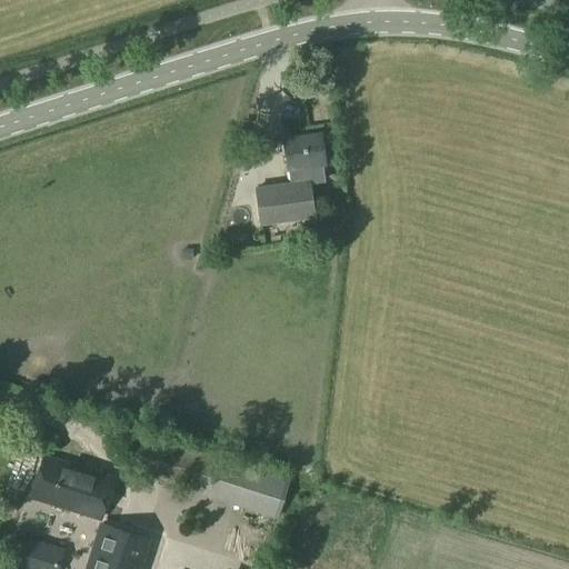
[(291,183),(256,190),(261,225),(261,226),(289,221),(315,217),(309,182),(322,179),(320,165),(323,163),(319,135),(282,141),(287,169),(289,169),(291,183)]
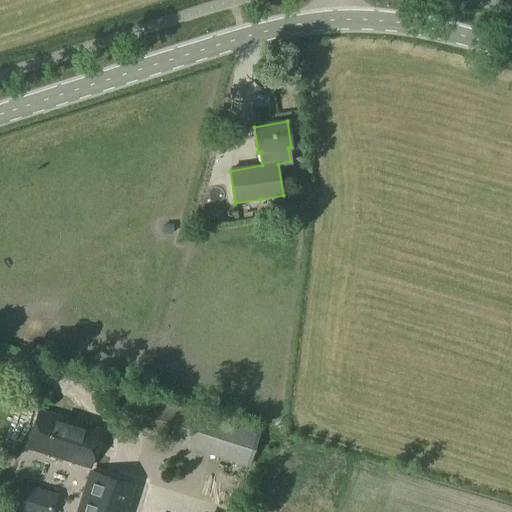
[(129,423),(127,429),(249,468),(261,433),(139,394),(129,423)]
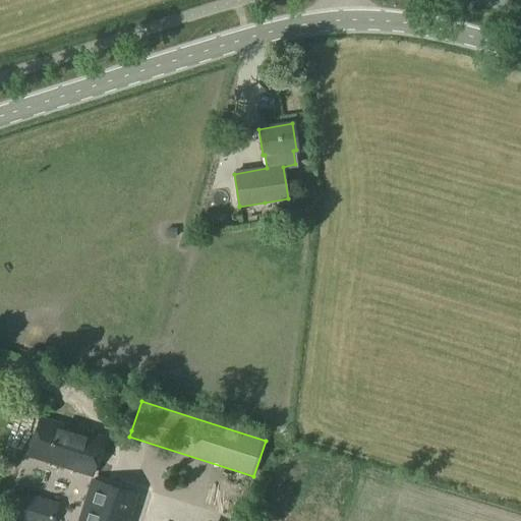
[(40,419),(29,456),(91,475),(103,439),(40,419)]
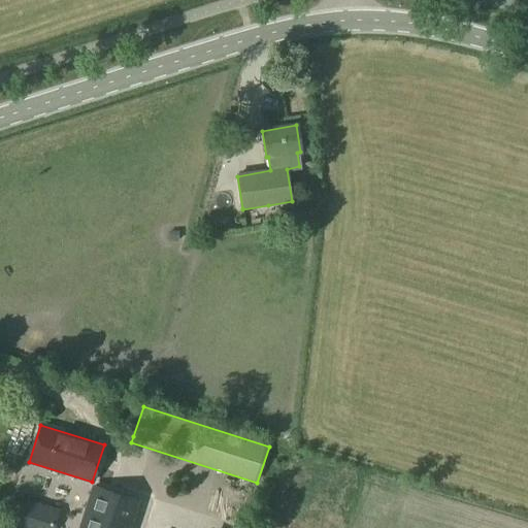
[(229,504),(234,477),(217,474),(211,500),(229,504)]
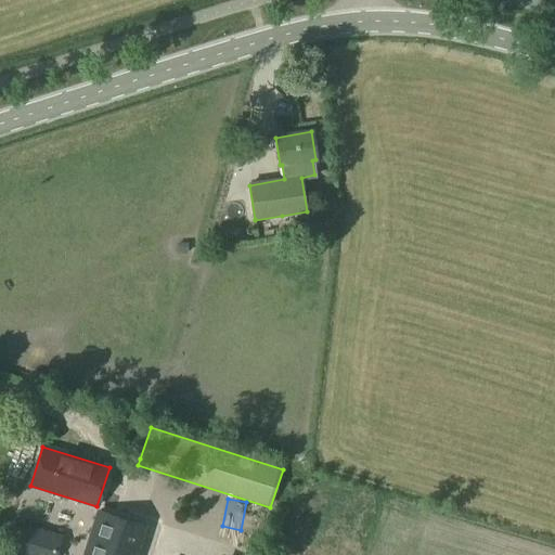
[(92,514),(78,554),(133,554),(143,530),(92,514)]
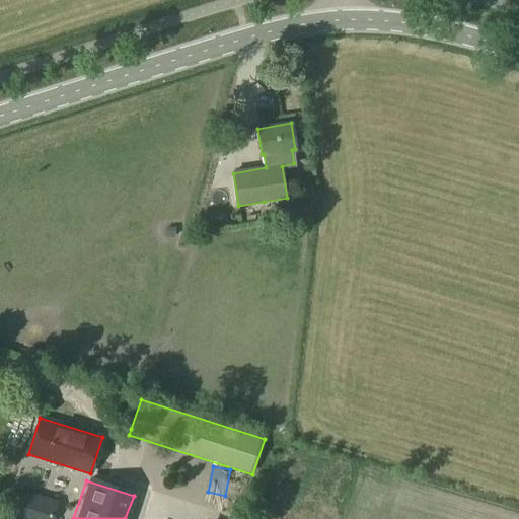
[(23,495),(17,513),(36,518),(50,518),(55,504),(23,495)]
